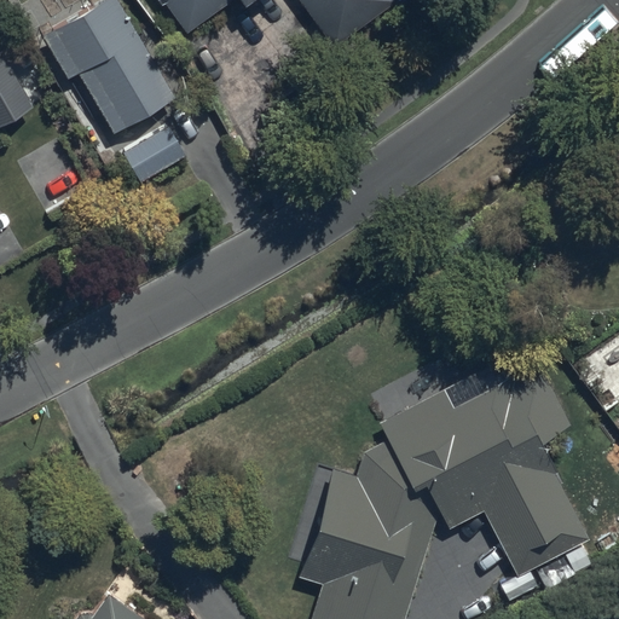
[(173,98),(113,0),(104,0),(41,38),(68,81),(77,75),(113,134),(173,98)]
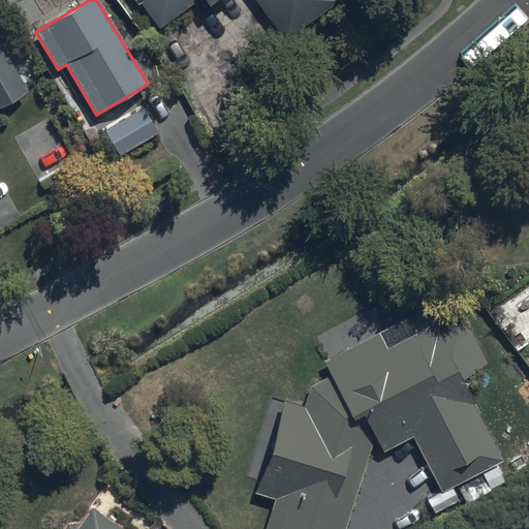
[(138,0),(158,28),(197,0),(203,0),(208,6),(216,0),(256,0),(284,39),(338,2),(336,0),(138,0)]
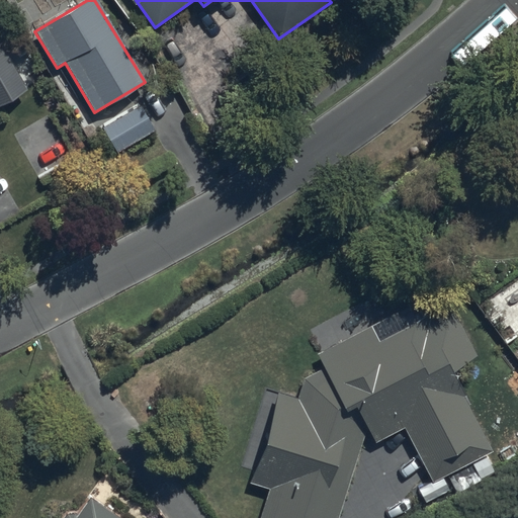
[(0,104),(25,91),(0,45),(0,104)]
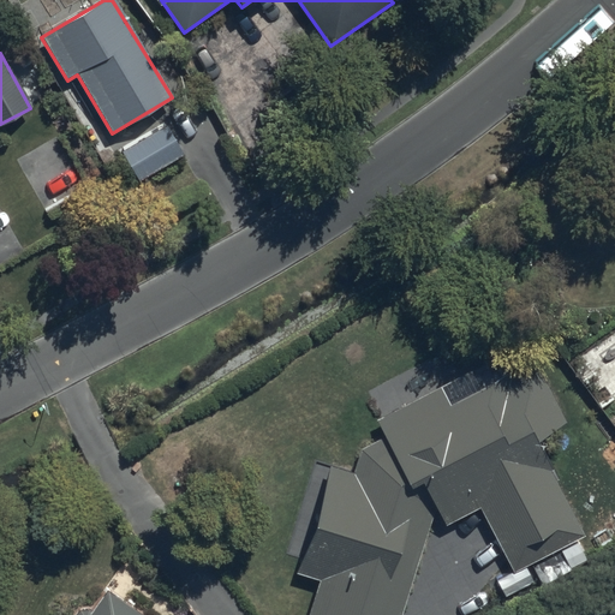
[(166,124),(118,154),(137,185),(185,156),(166,124)]
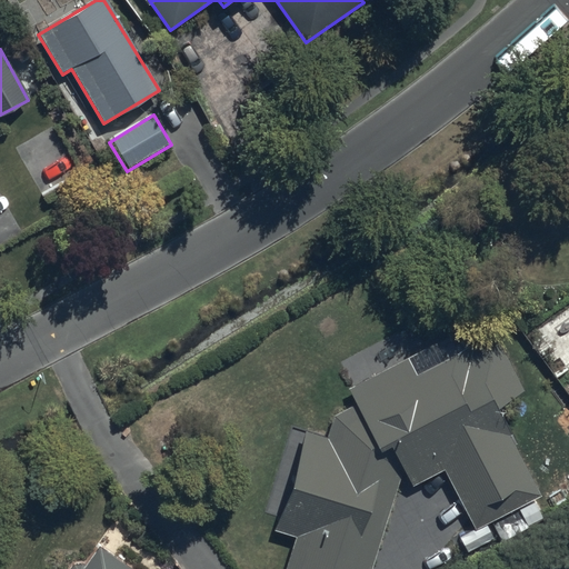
[(461,328),(405,357),(406,360),(347,390),(355,406),(333,416),(326,439),(308,433),(275,530),(296,538),(285,568),(370,568),(400,472),(409,488),(445,470),(476,529),(539,496),(508,438),(511,436),(496,411),(521,391),(495,339),(472,350),(461,328)]
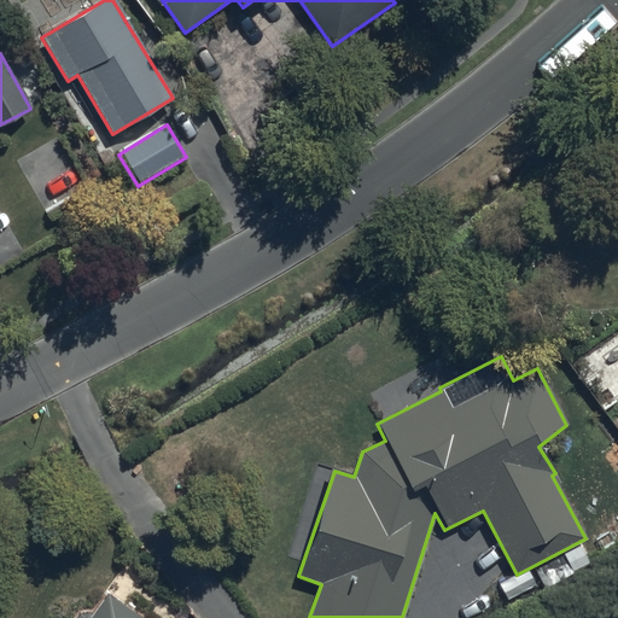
[(140,617),(106,594),(89,617),(140,617)]
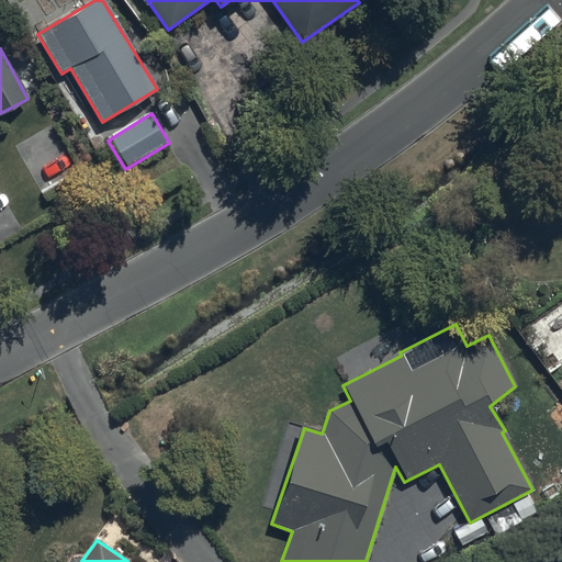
All buildings are outlined.
